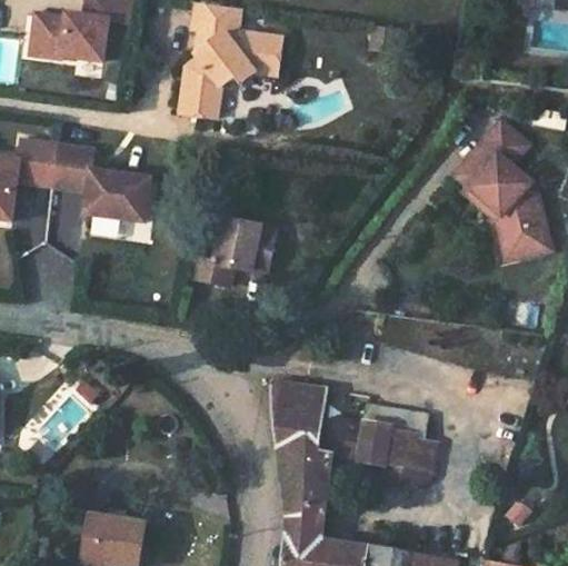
[(59,55),(100,61),(106,20),(130,23),(133,0),(85,0),(82,16),(63,12),(63,17),(41,13),(36,55),(59,57),(59,55)]
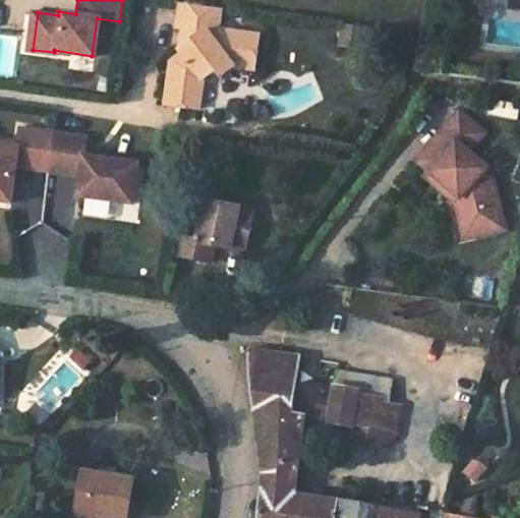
[(219,76),(231,63),(252,65),(258,33),(222,27),(223,8),(175,1),(171,27),(175,26),(180,35),(173,46),(177,50),(167,64),(163,103),(198,108),(204,84),(212,72),(219,76)]
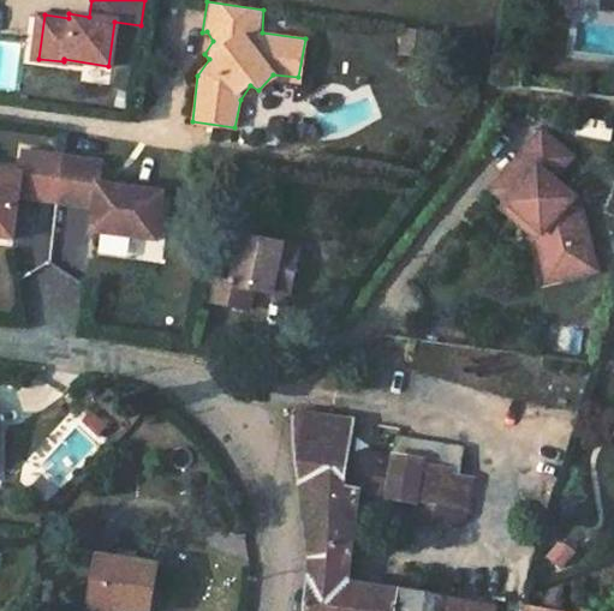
[(30,58),(39,59),(45,15),(36,13),(30,58)]
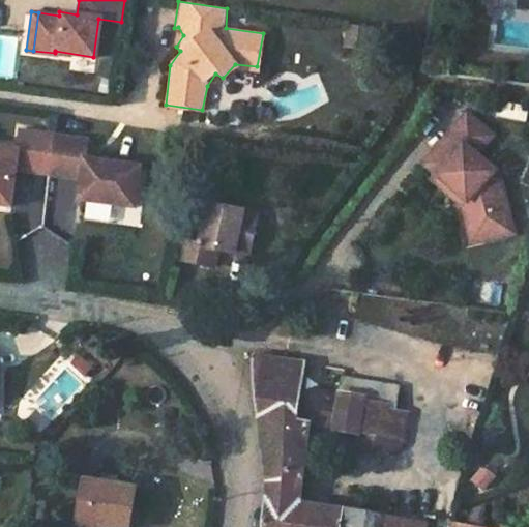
[(423,174),(454,201),(450,206),(459,237),(483,230),(478,210),(495,206),(486,169),(482,170),(464,154),(480,135),(453,113),(411,164),(423,174)]
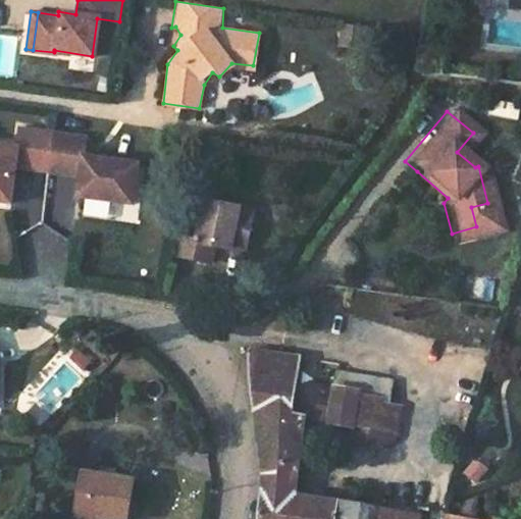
[(11,168),(11,160),(44,164),(47,135),(14,131),(12,150),(0,148),(0,204),(7,205),(11,168)]
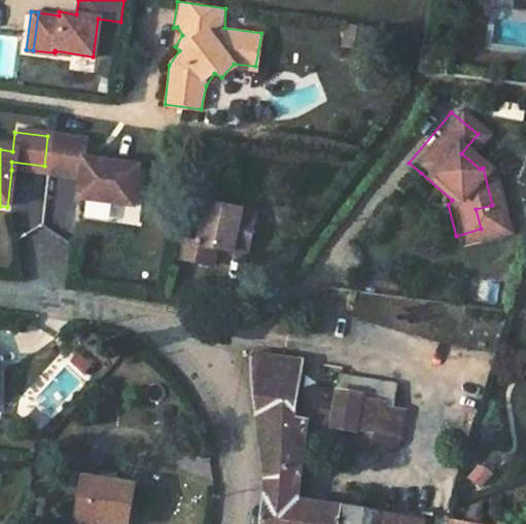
[(79,158),(81,139),(47,136),(44,166),(78,169),(75,199),(131,205),(135,164),(79,158)]
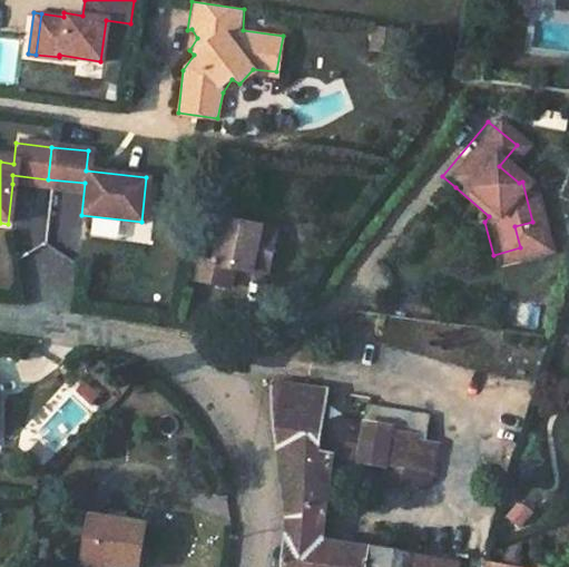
[(48,187),(48,179),(12,175),(12,184),(48,187)]
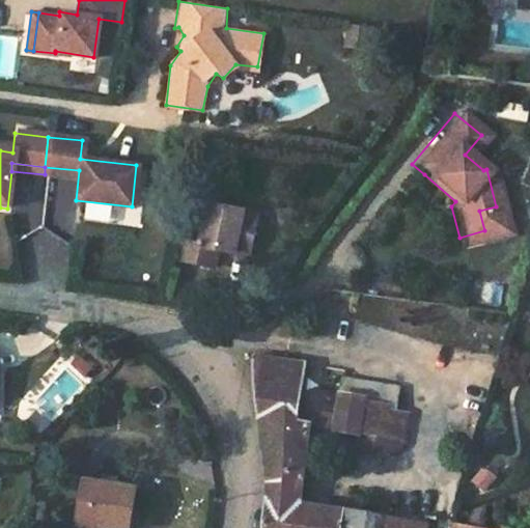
[(78,177),(79,170),(45,167),(45,174),(78,177)]
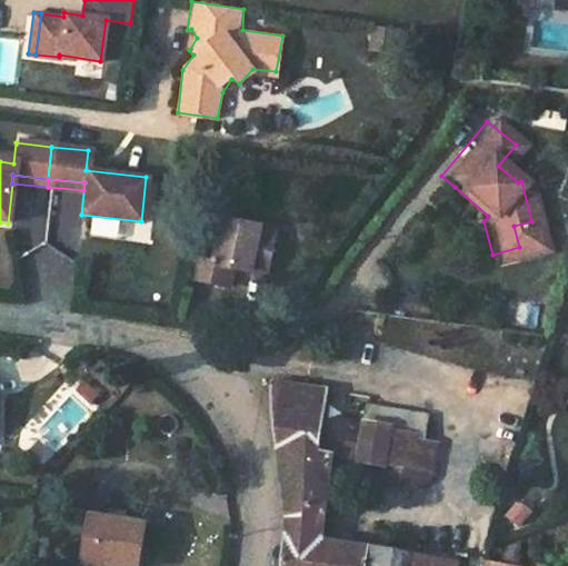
[(450,192),(484,221),(488,216),(455,187),(450,192)]
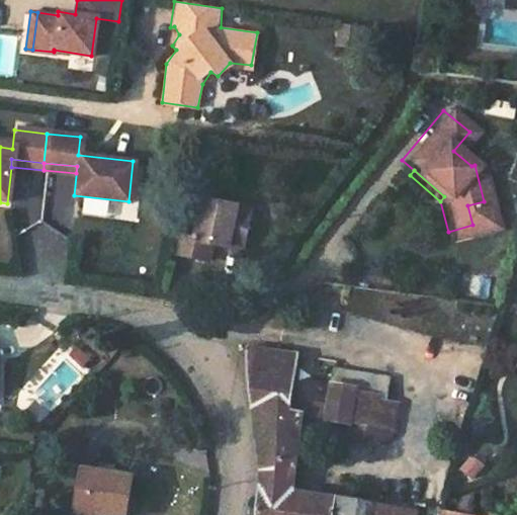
[(200,196),(193,235),(181,232),(180,232),(180,234),(176,249),(206,256),(211,258),(216,242),(241,245),(248,202),(200,196)]
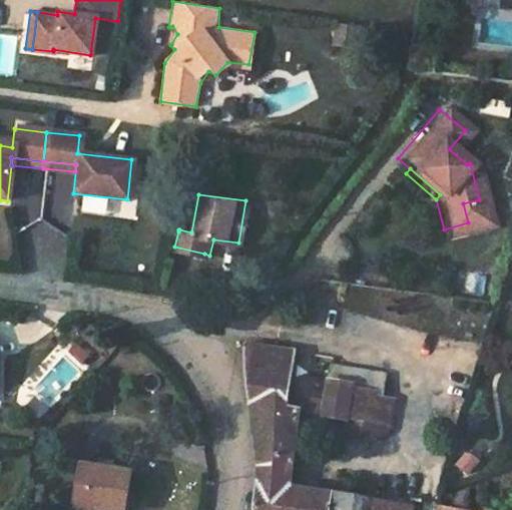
[(445,234),(486,224),(479,199),(463,203),(468,222),(444,229),(445,234)]
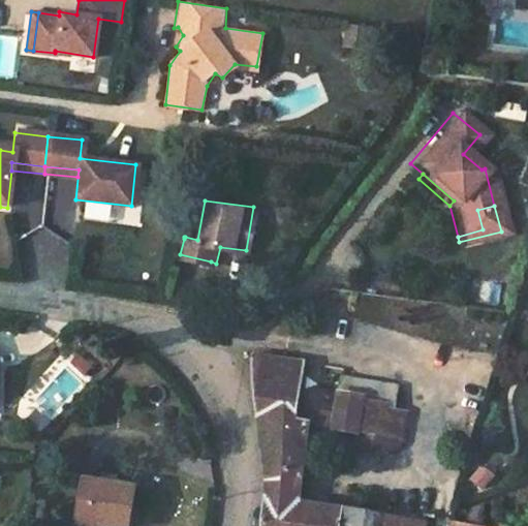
[(337,525),(340,509),(293,500),(307,421),(292,420),(302,363),(256,351),(251,356),(261,487),(257,525),(337,525)]
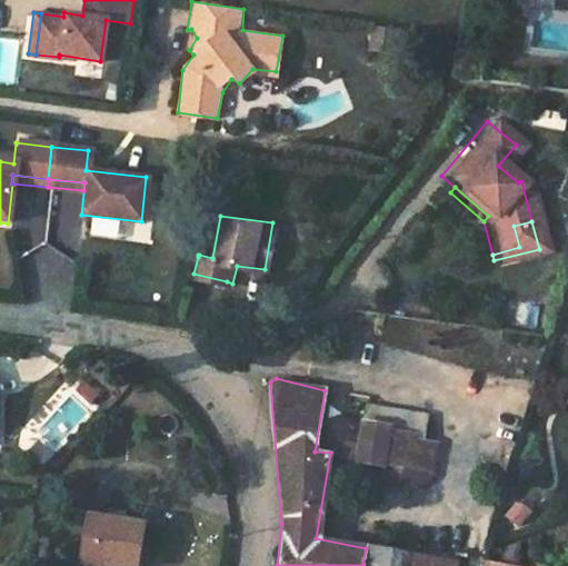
[(388,428),(361,424),(356,457),(371,460),(370,466),(381,468),(382,462),(388,433),(388,428)]
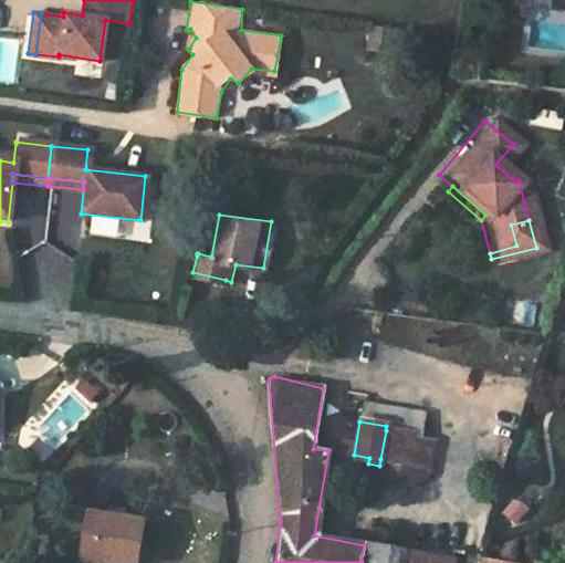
[(380,459),(404,462),(407,435),(386,430),(380,459)]
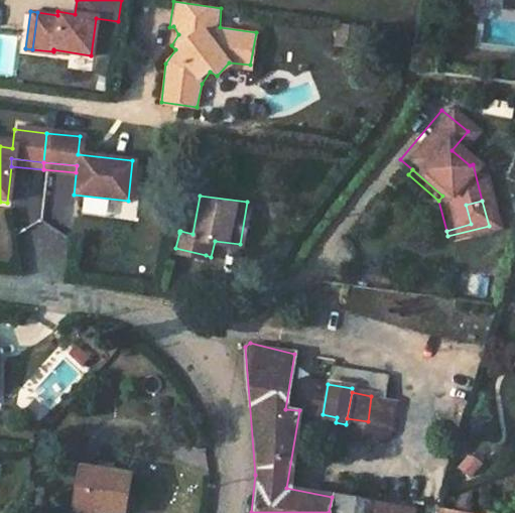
[(82,467),(74,512),(101,512),(106,512),(124,512),(130,477),(82,467)]
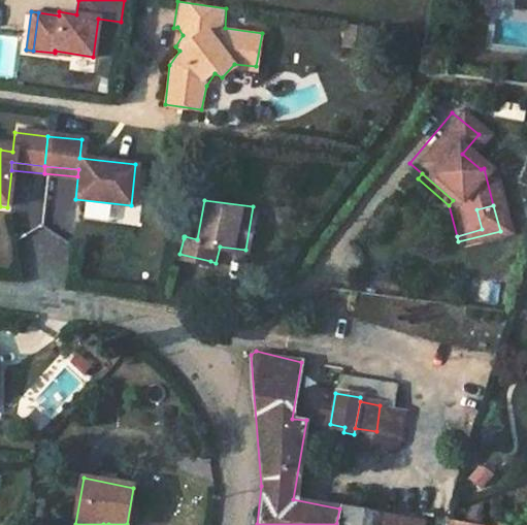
[(336,524),(379,524),(381,516),(339,509),(336,524)]
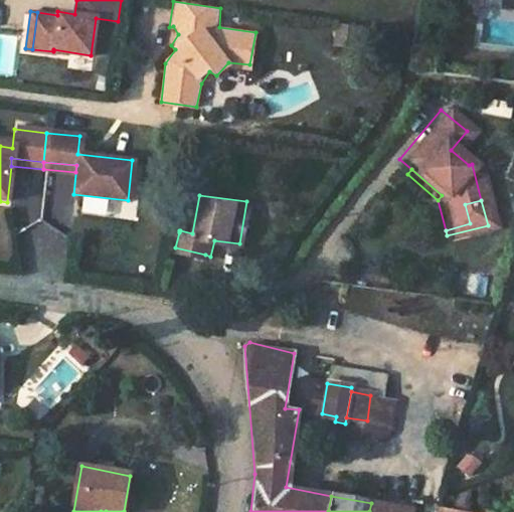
[(415,511),(416,501),(409,499),(407,510),(411,511),(415,511)]
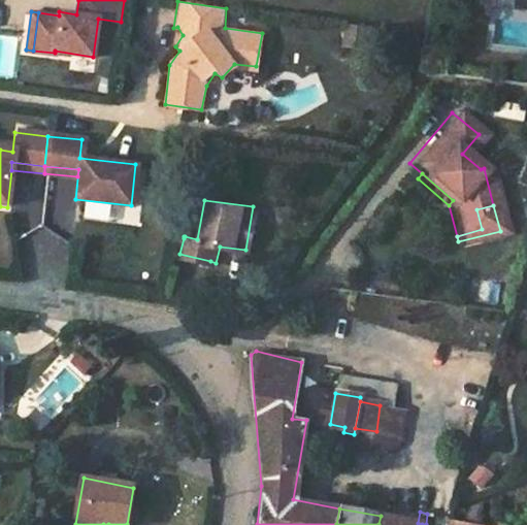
[(421,524),(422,524),(418,523),(381,516),(379,524),(421,524)]
